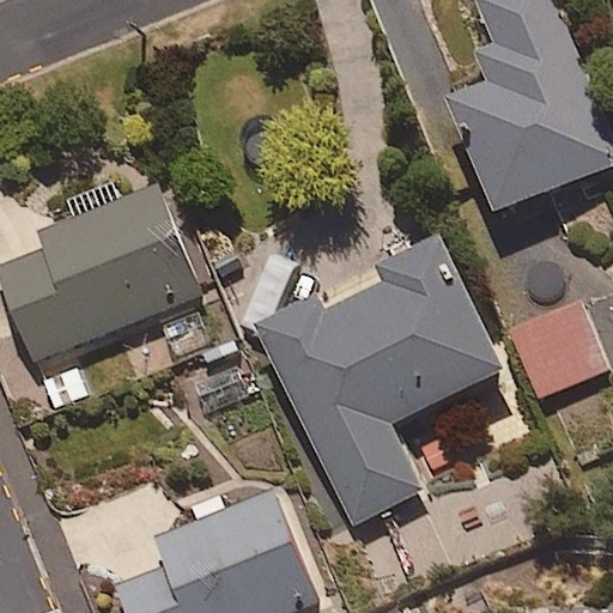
[(481,86),(444,102),(449,114),(432,121),(447,153),(463,146),(495,217),(612,165),(612,138),(552,0),(483,0),(480,1),(499,43),(468,56),(481,86)]
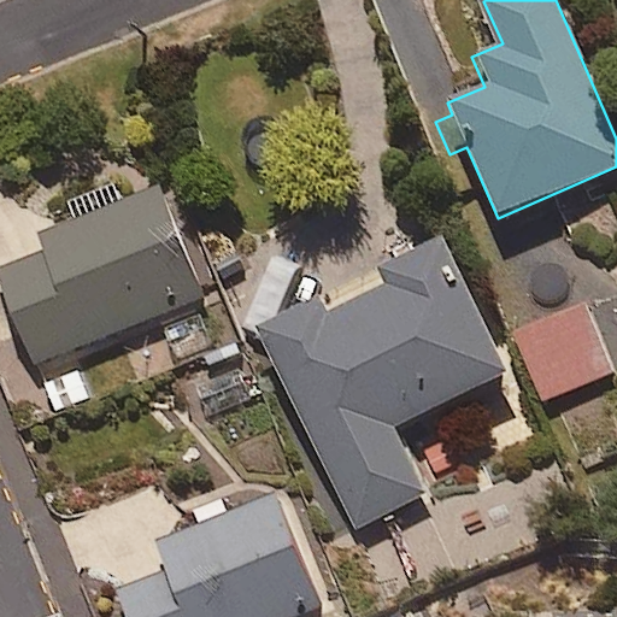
[(201,298),(158,188),(36,236),(43,252),(0,269),(0,275),(35,364),(201,298)]
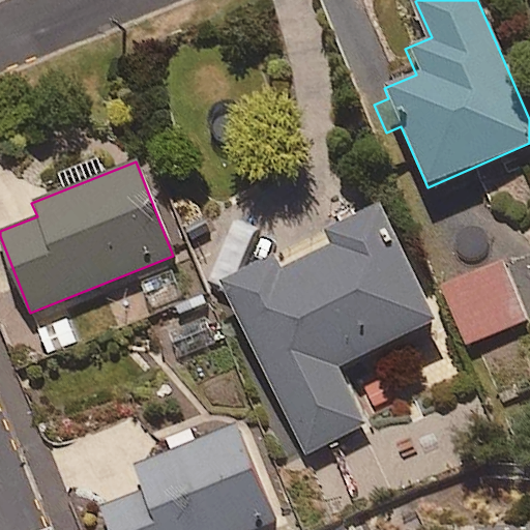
[(286,270),(280,258),(258,269),(244,243),(207,261),(304,457),(369,425),(340,367),(437,320),(381,208),(326,235),(331,247),(286,270)]
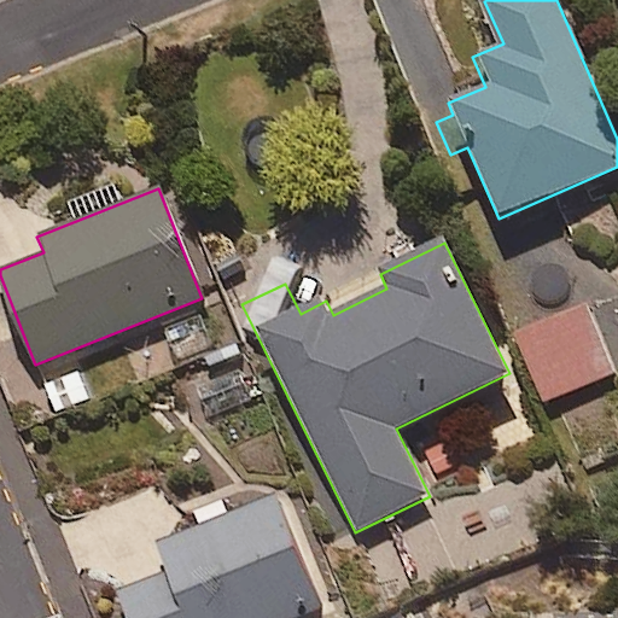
[(543,404),(617,374),(588,307),(516,337),(543,404)]
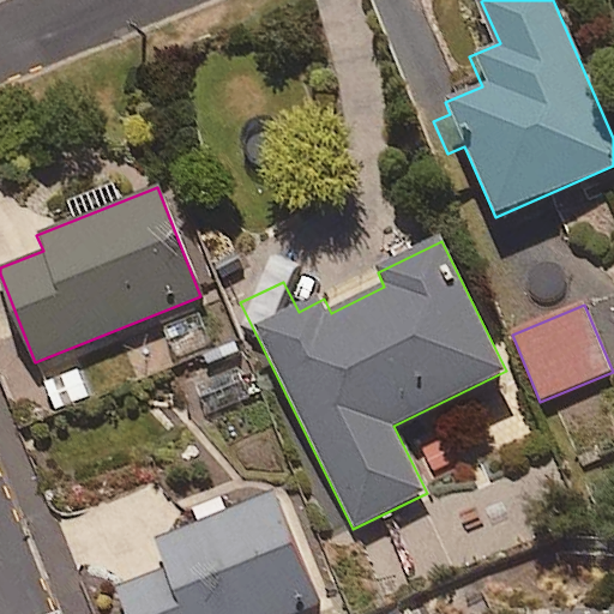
[(131,613),(293,613),(318,605),(272,492),(157,539),(168,565),(120,584),(131,613)]
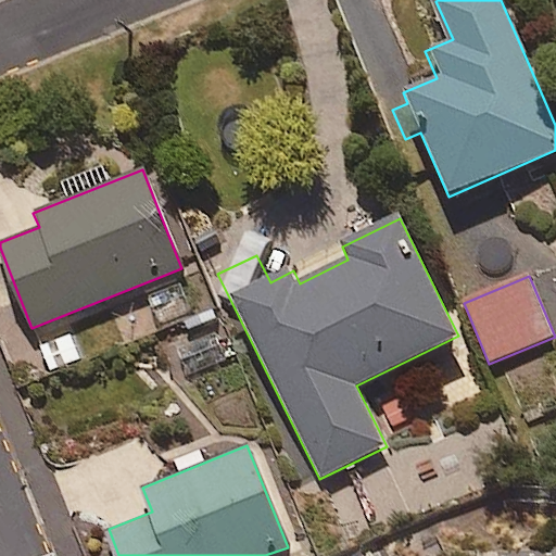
All buildings are outlined.
